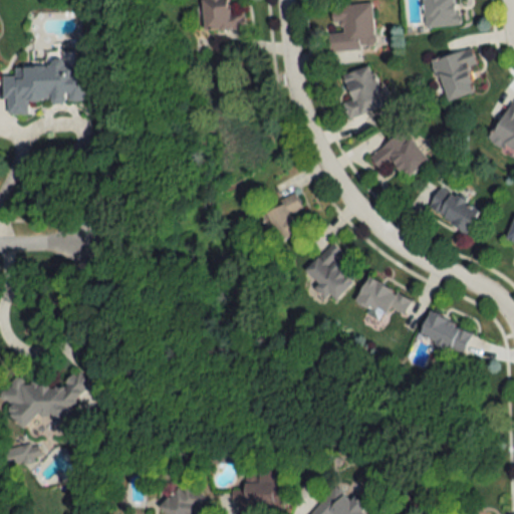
[(244,28),(244,9),(229,10),(228,0),(199,0),(201,30),(244,28)]
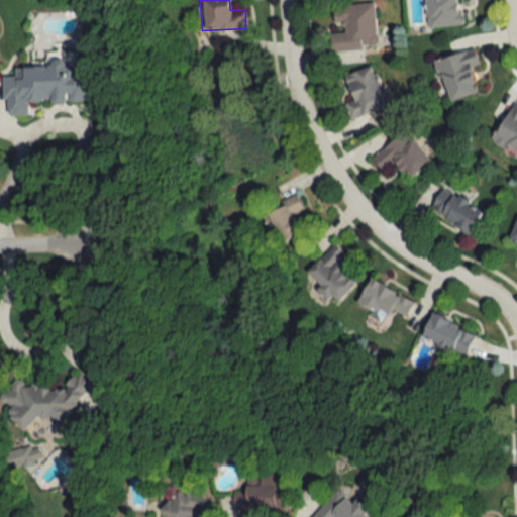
[(461,25),(458,0),(424,0),(428,29),(461,25)]
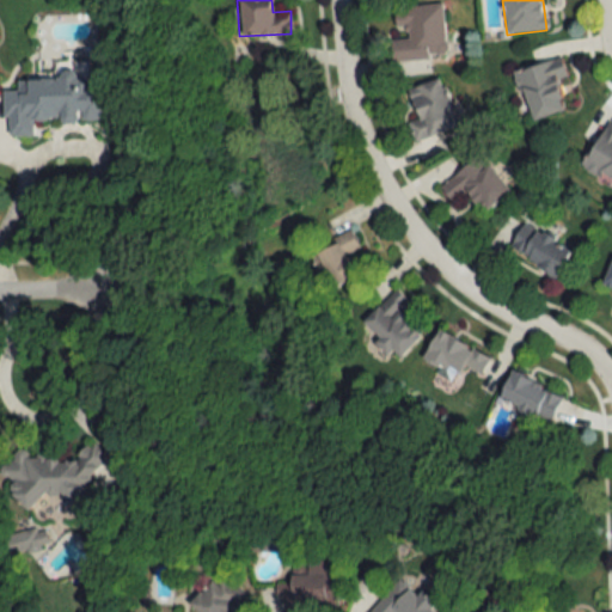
[(395,5),(396,35),(390,36),(391,60),(446,57),(444,2),(395,5)]
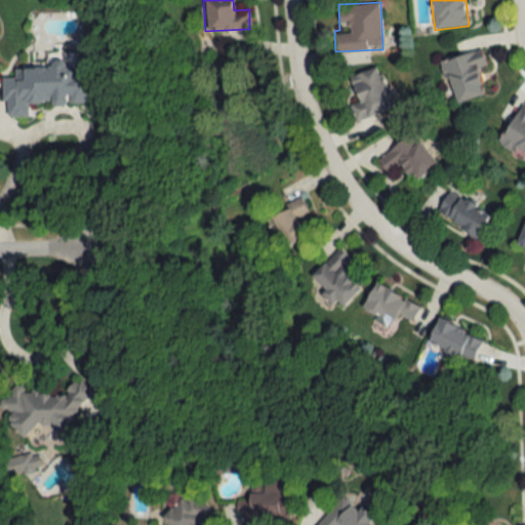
[(441,62),(455,104),(485,93),(477,70),(486,66),(480,48),(441,62)]
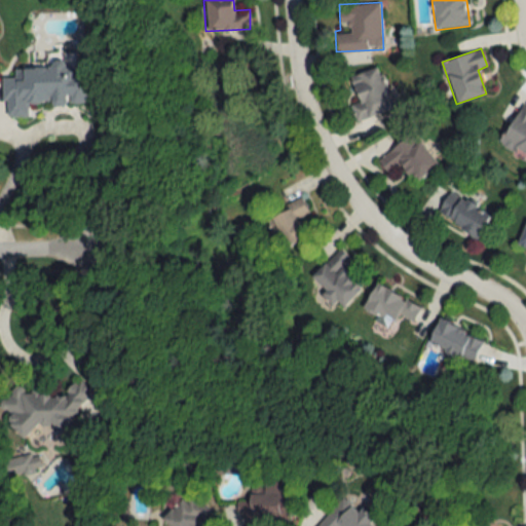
[(28,104),(90,103),(89,64),(13,66),(13,77),(4,78),(5,118),(29,117),(28,104)]
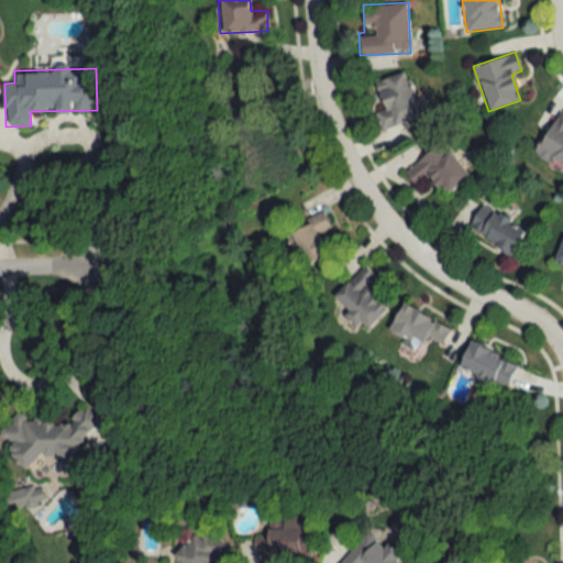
[(374,112),(381,130),(420,117),(405,72),(375,83),(384,109),(374,112)]
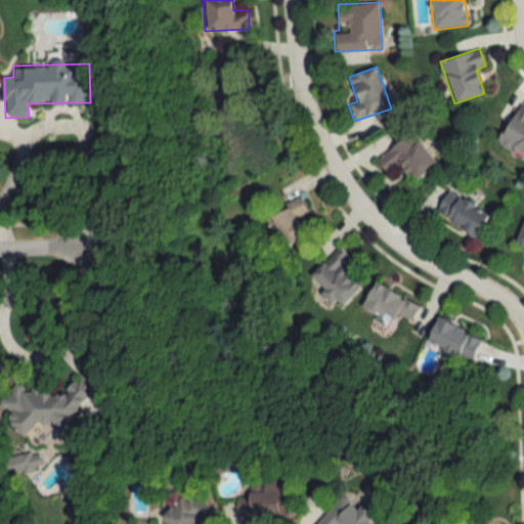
[(523,104),(519,102),(499,142),(523,155),(523,104)]
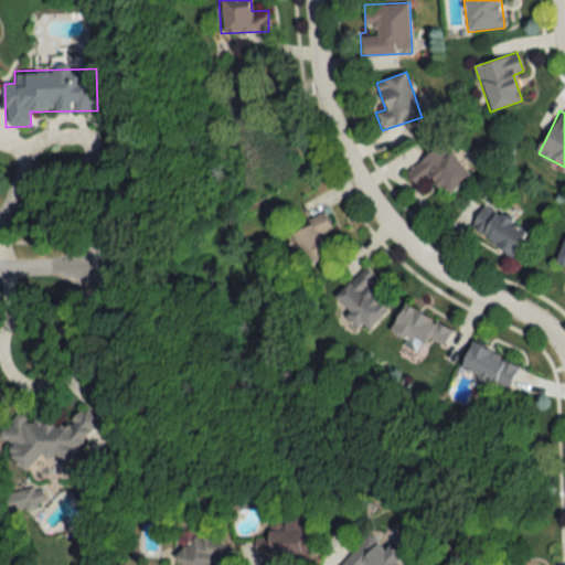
[(470,177),(444,142),(405,173),(419,191),(434,180),(447,196),(470,177)]
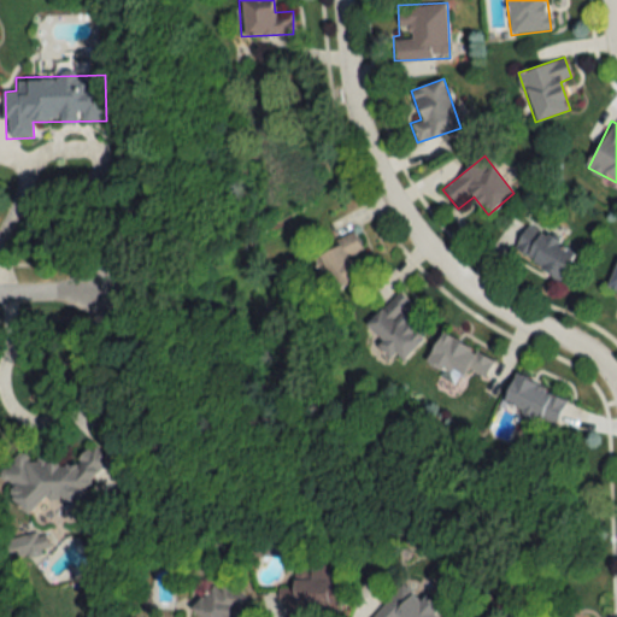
[(576,250),(527,224),(511,254),(560,278),(576,250)]
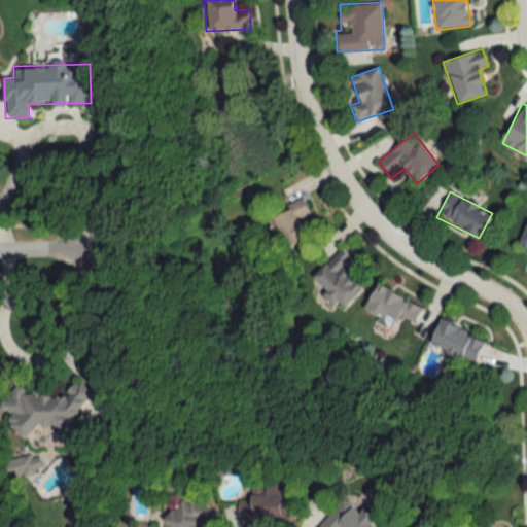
[(268,215),(281,250),(306,241),(296,219),(309,214),(304,201),(268,215)]
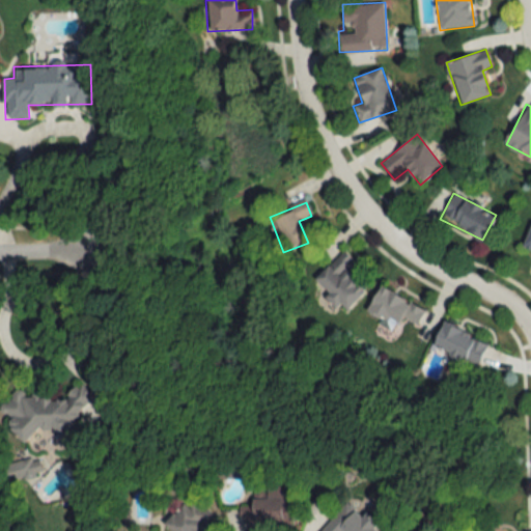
[(314,285),(348,310),(365,287),(345,274),(355,261),(340,250),(314,285)]
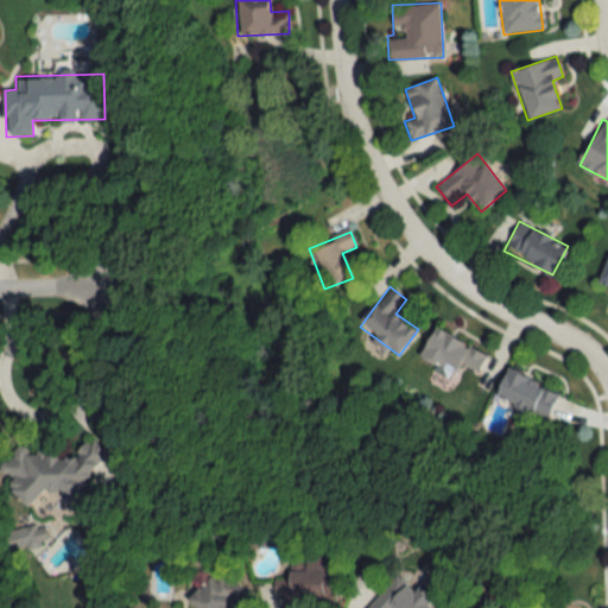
[(486,354),(435,328),(419,358),(454,374),(460,363),(476,373),(486,354)]
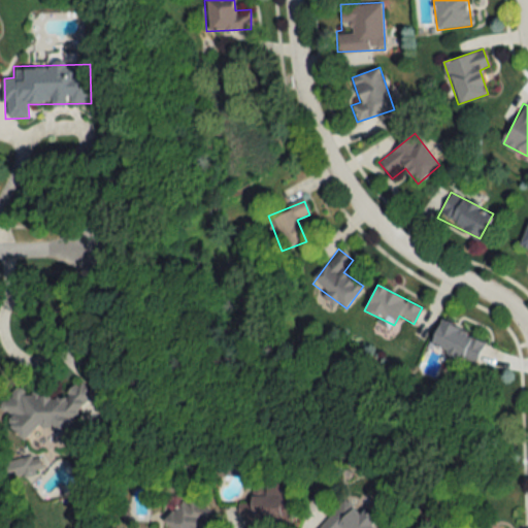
[(429,343),(473,365),(485,340),(440,320),(429,343)]
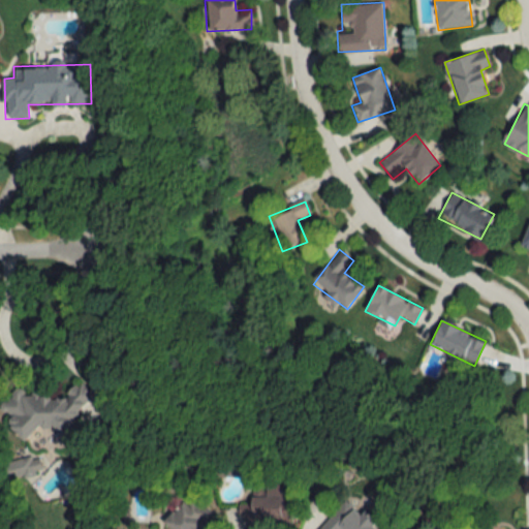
[(66,398),(9,394),(7,424),(20,431),(19,438),(29,439),(36,427),(53,428),(67,438),(74,439),(74,438),(76,416),(93,393),(76,381),(66,398)]
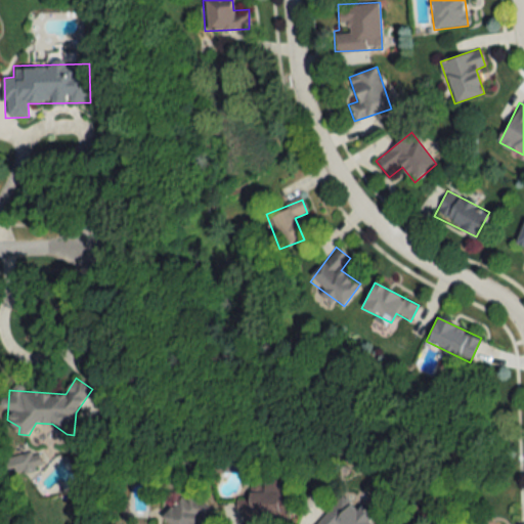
[(287,523),(288,491),(278,491),(278,479),(262,479),(262,490),(248,490),(248,501),(236,501),(236,513),(243,513),(243,523),(272,523),(287,523)]
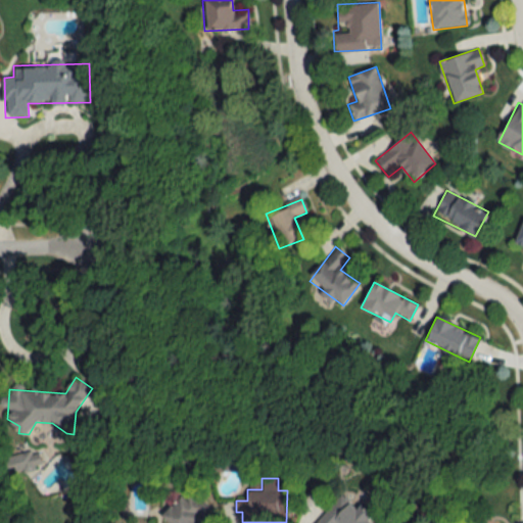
[(205,522),(214,514),(187,489),(161,517),(168,522),(205,522)]
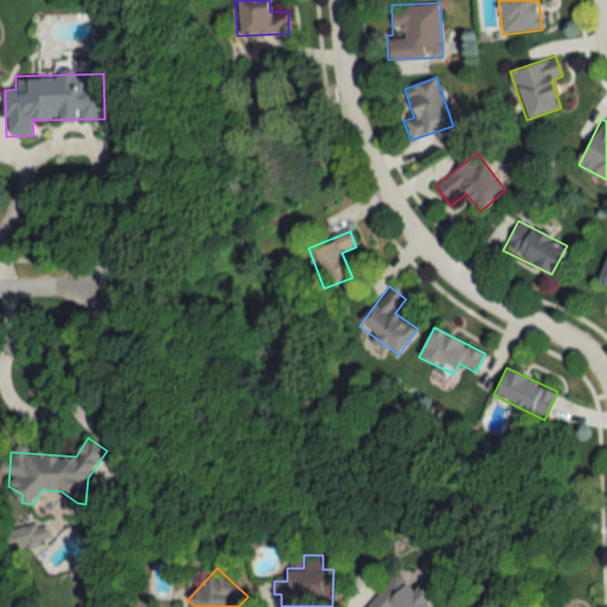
[(435,606),(416,587),(414,589),(396,573),(364,606),(435,606)]
